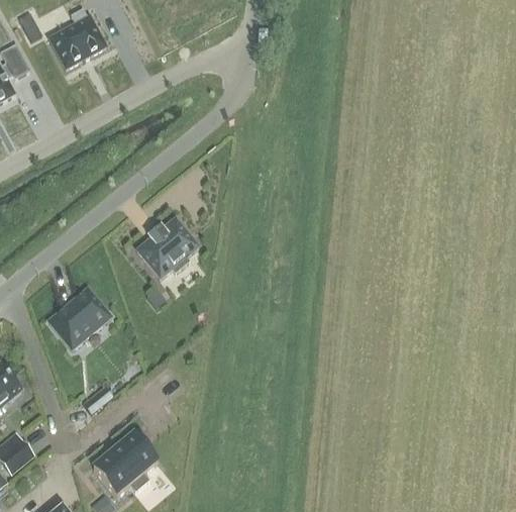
[(71,15),(76,24),(49,38),(66,69),(106,46),(90,16),(88,17),(83,8),(71,15)]
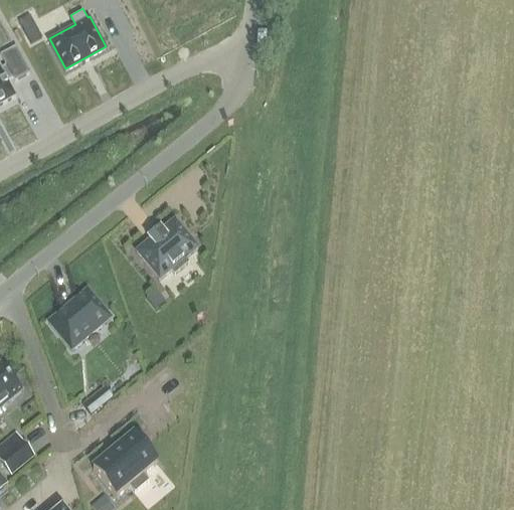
[(19,19),(32,42),(43,36),(30,13),(19,19)]
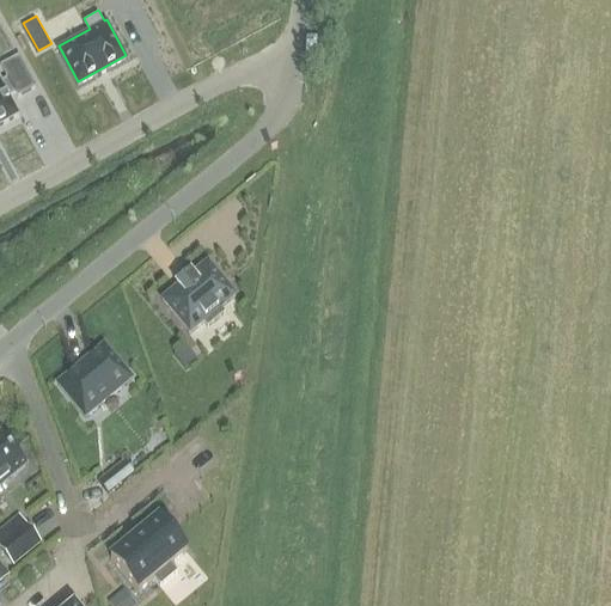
[(0,126),(19,116),(8,95),(16,91),(18,95),(36,86),(19,56),(2,66),(10,79),(1,83),(0,79),(0,126)]
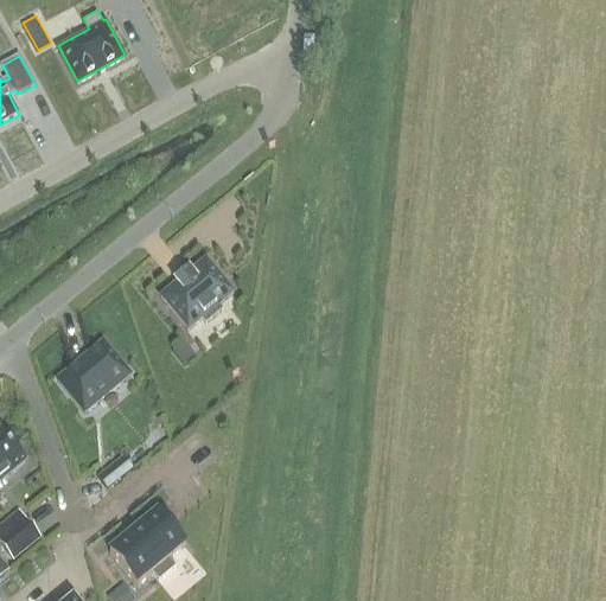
[(177,282),(163,295),(189,326),(203,314),(208,318),(223,305),(219,300),(234,288),(206,256),(191,269),(190,268),(176,280),(177,282)]
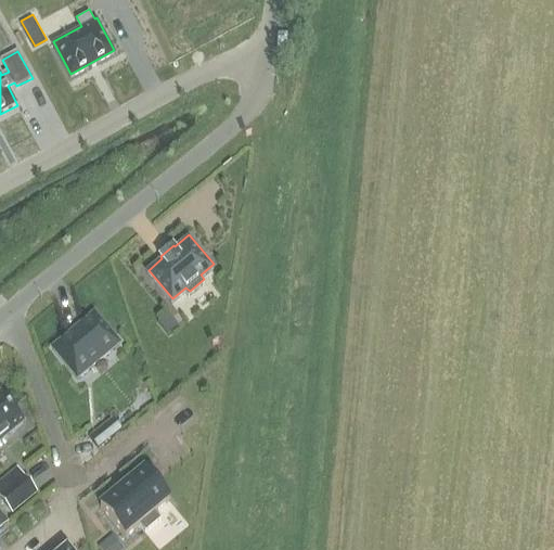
[(169,310),(159,319),(170,332),(180,324),(169,310)]
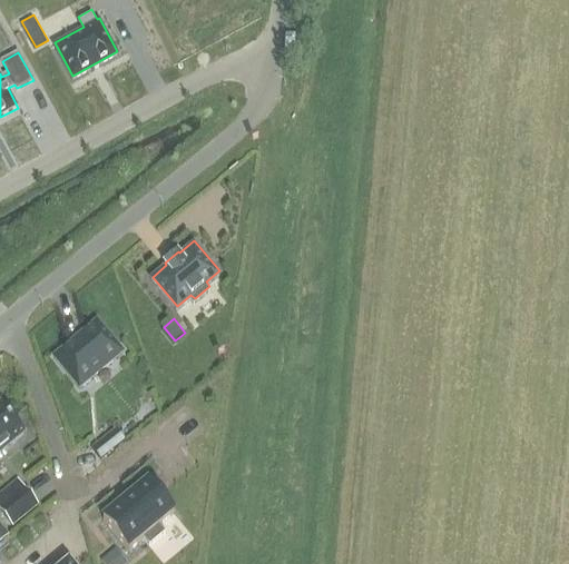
[(80,385),(123,349),(97,319),(55,354),(80,385)]
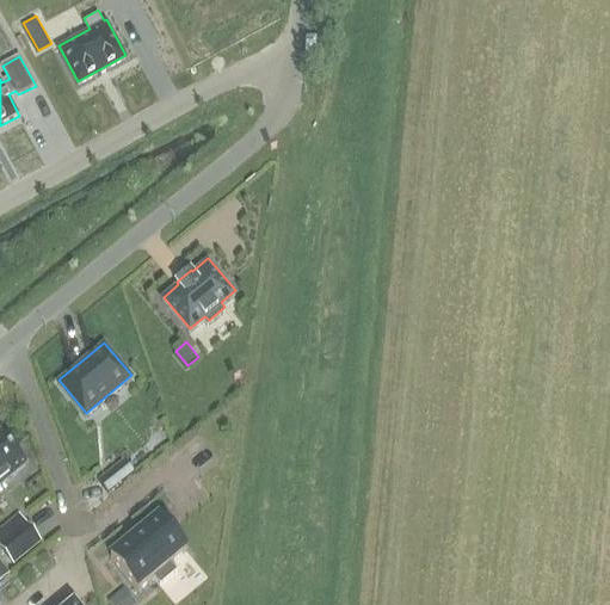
[(0,482),(26,462),(1,431),(0,431),(0,482)]
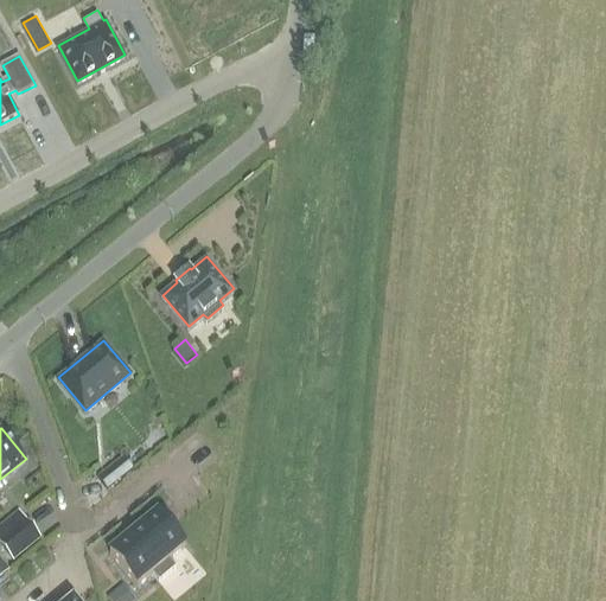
[(128,448),(103,472),(115,484),(140,461),(128,448)]
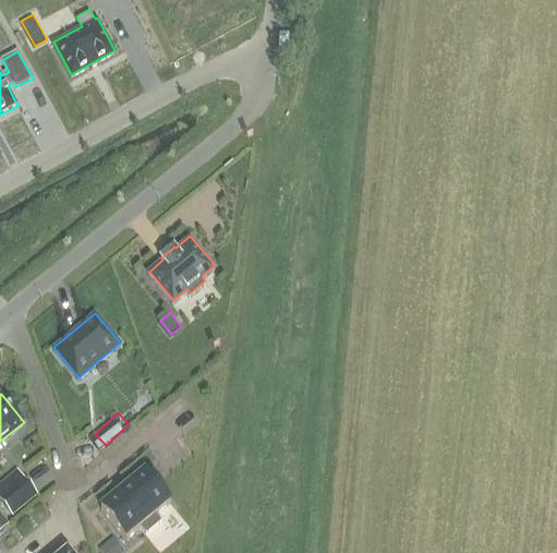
[(156,512),(171,500),(146,469),(101,506),(126,536),(141,524),(147,530),(161,518),(156,512)]
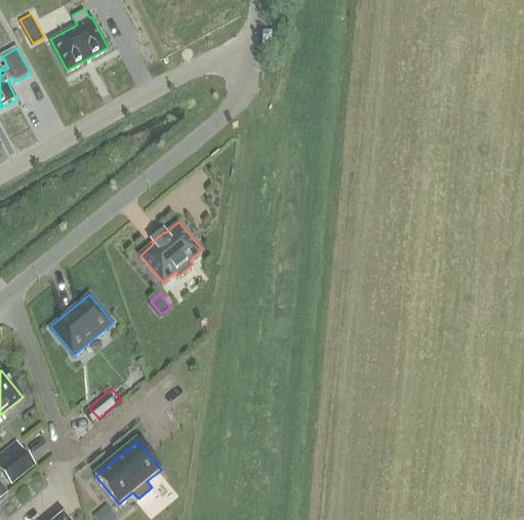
[(0,468),(12,483),(37,464),(24,447),(0,466),(0,468)]
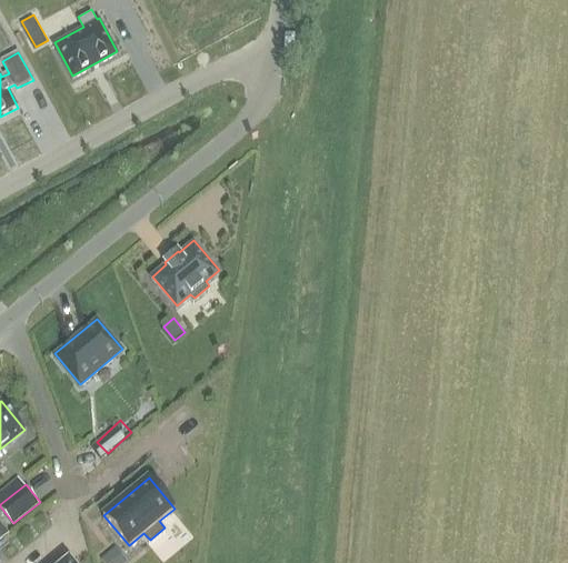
[(0,539),(10,531),(0,519),(0,539)]
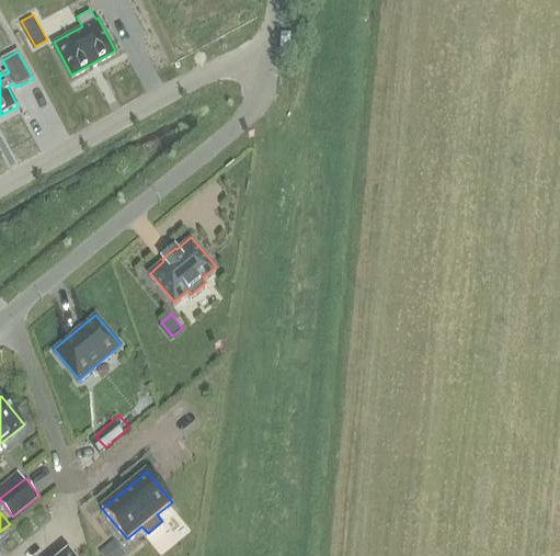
[(114,540),(101,551),(104,555),(120,555),(125,552),(114,540)]
